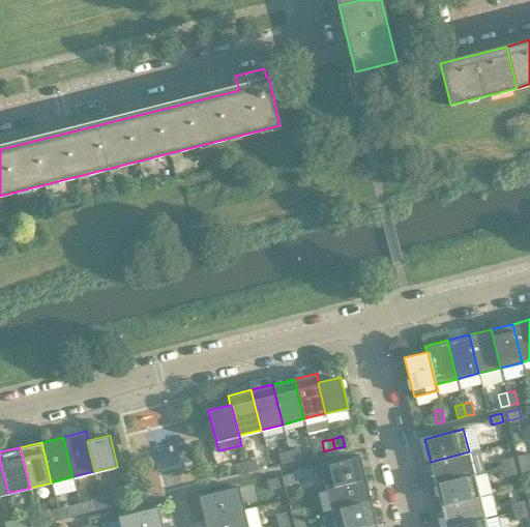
[(298,447),(289,449),(291,460),(301,458),(298,447)]
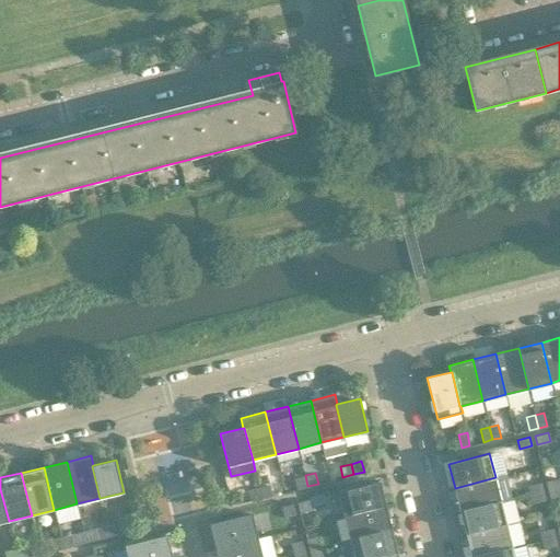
[(305,475),(294,478),(296,488),(307,486),(305,475)]
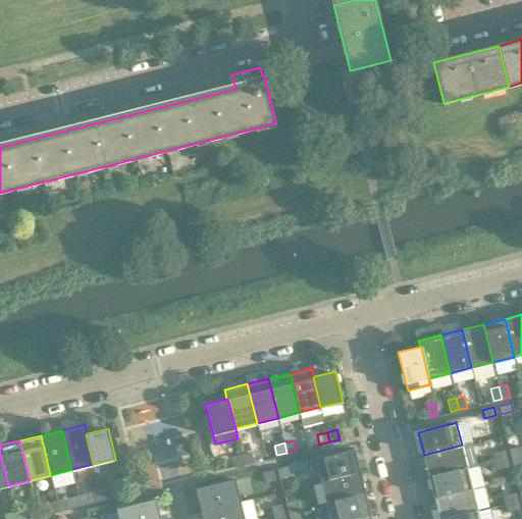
[(462,445),(424,455),(429,476),(467,466),(462,445)]
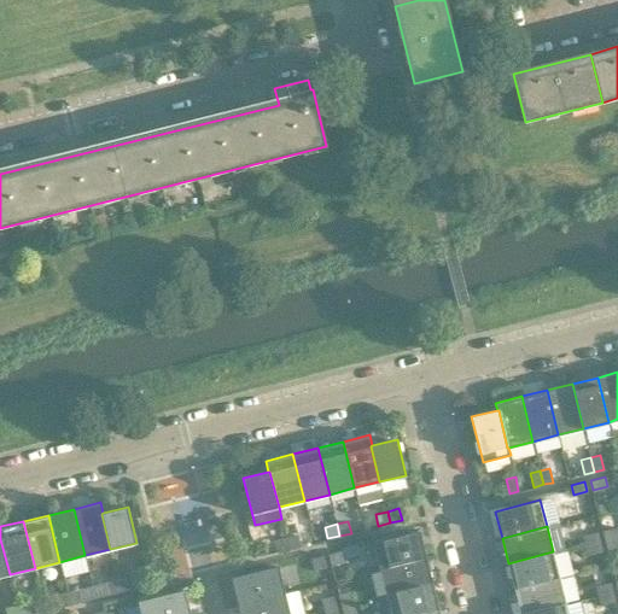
[(617,530),(617,526),(602,530),(605,539),(617,534),(617,530)]
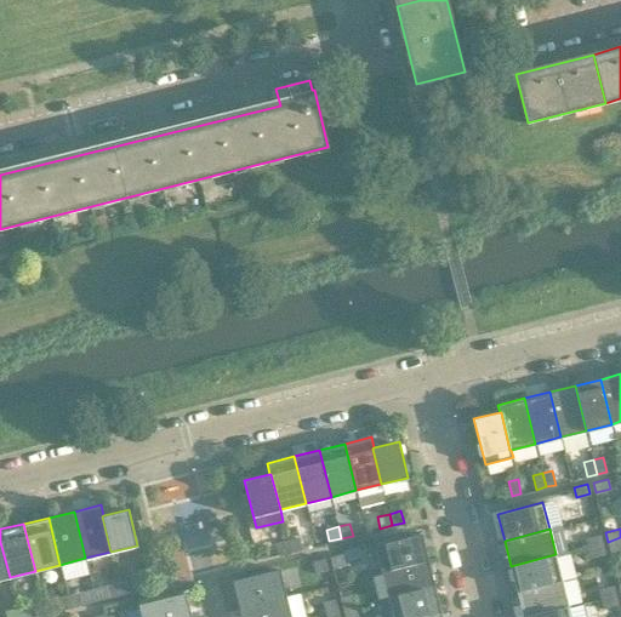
[(375,544),(382,571),(428,559),(422,532),(375,544)]
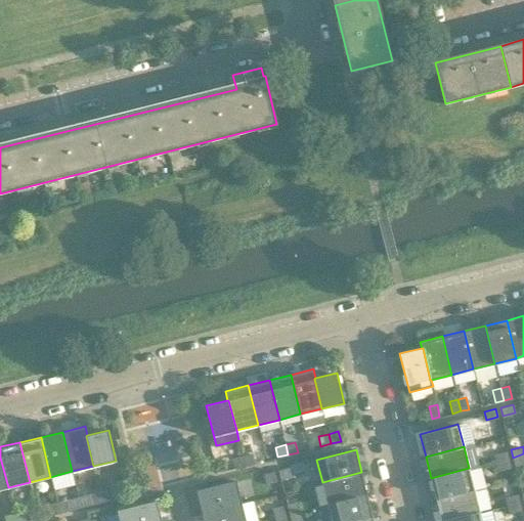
[(507,450),(494,453),(496,462),(509,459),(507,450)]
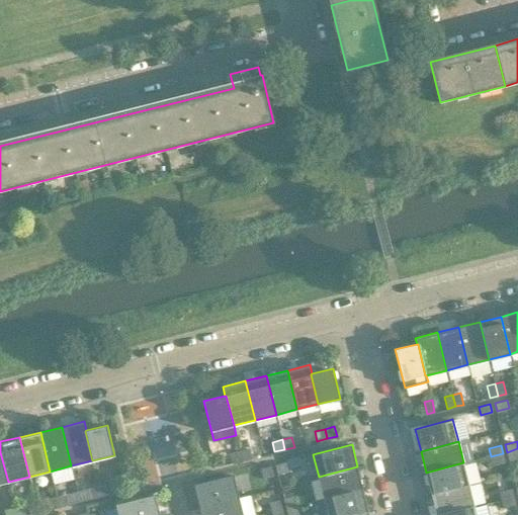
[(249,447),(240,450),(242,459),(252,457),(249,447)]
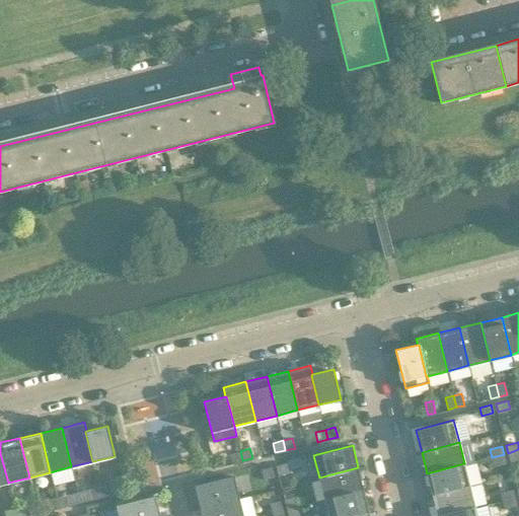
[(518,449),(508,453),(510,460),(518,458),(518,449)]
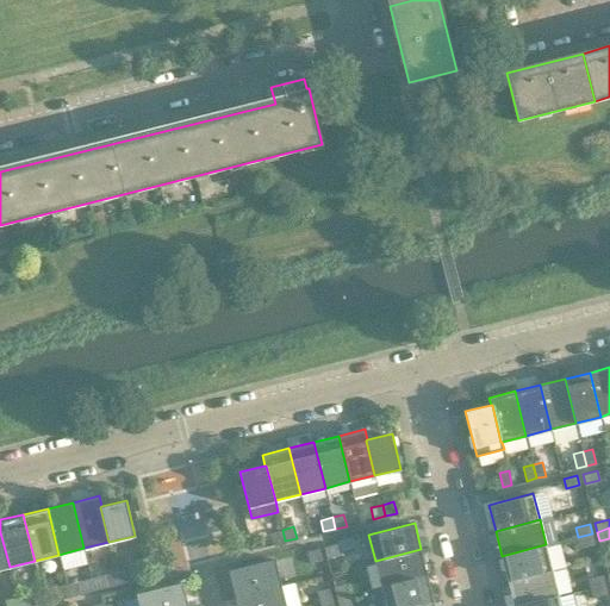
[(282,530),(271,532),(273,544),(285,541),(282,530)]
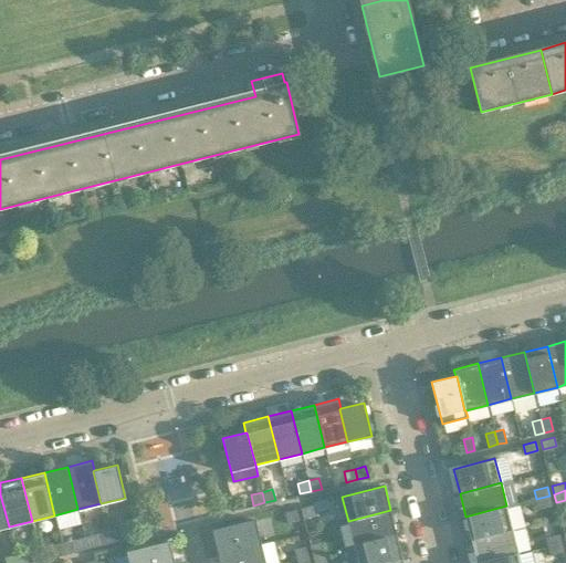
[(549,496),(536,499),(538,508),(552,504),(549,496)]
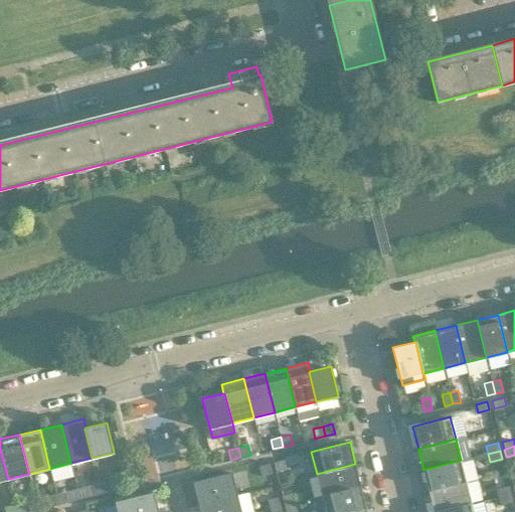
[(274,461),(277,471),(286,469),(284,459),(274,461)]
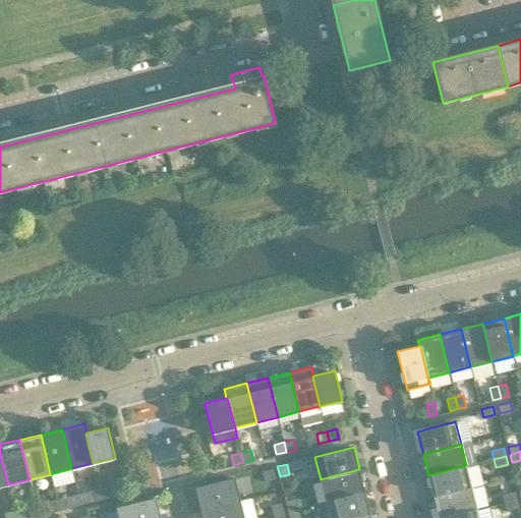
[(466,465),(428,475),(433,497),(471,486),(466,465)]
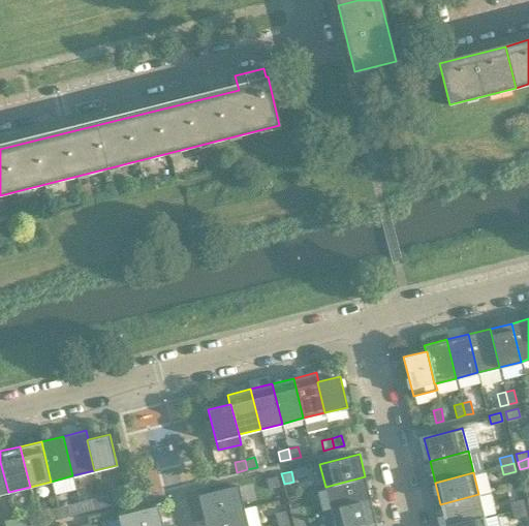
[(277,474),(267,477),(269,488),(279,485),(277,474)]
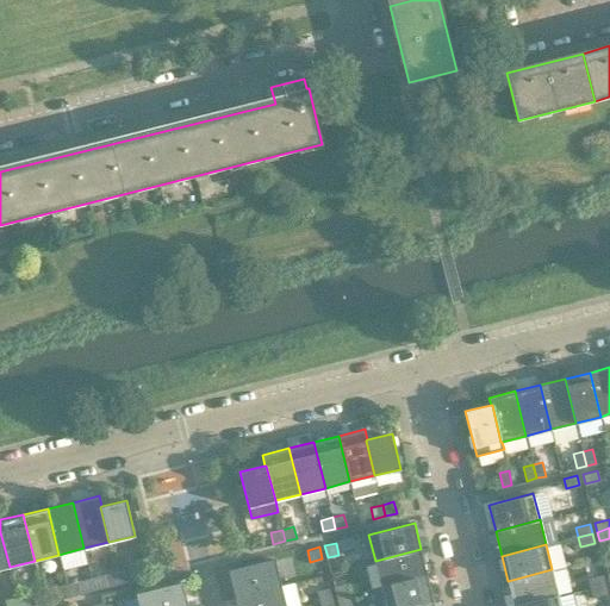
[(421,549),(375,561),(381,586),(428,574),(421,549)]
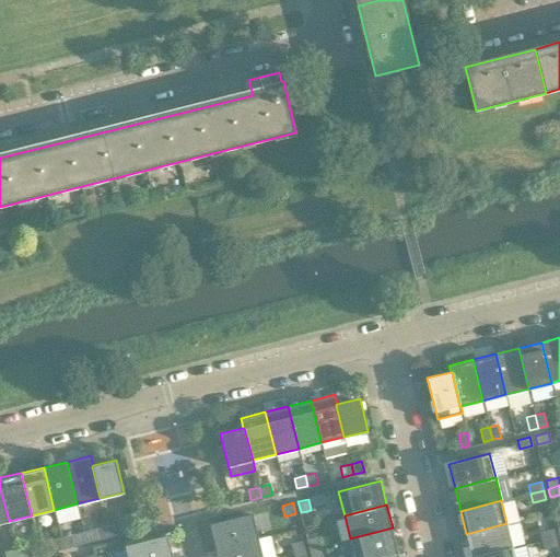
[(210,523),(216,547),(258,537),(253,513),(210,523)]
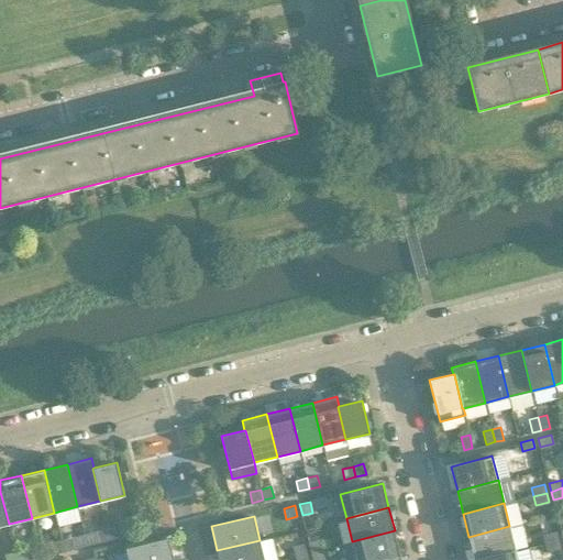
[(118,525),(108,527),(110,538),(121,536),(118,525)]
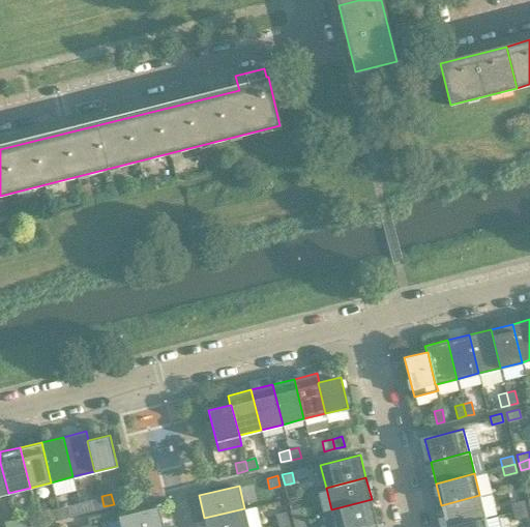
[(479,495),(441,505),(446,526),(486,517),(479,495)]
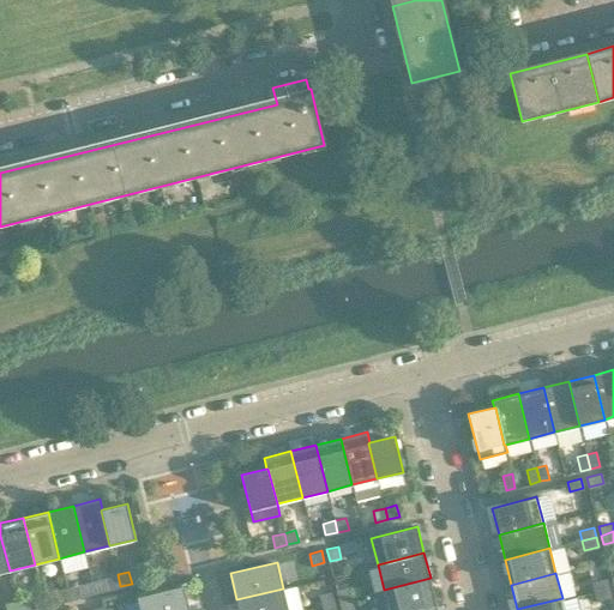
[(118,574),(106,578),(108,590),(120,586),(118,574)]
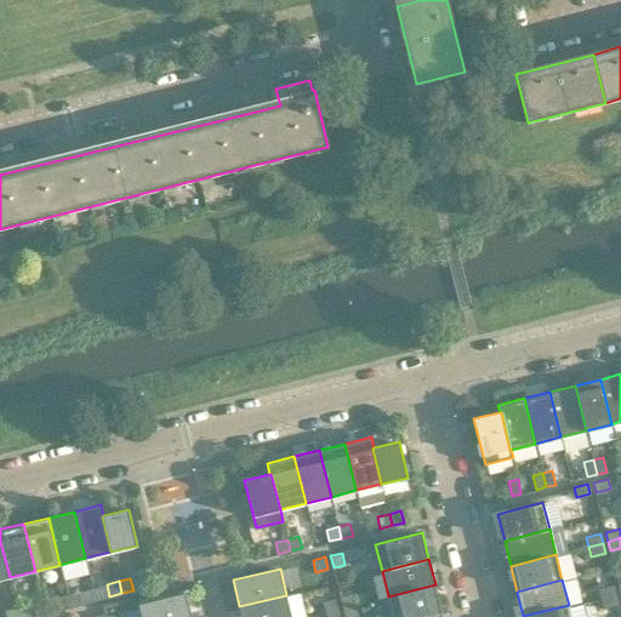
[(436,584),(388,596),(393,616),(412,616),(442,610),(436,584)]
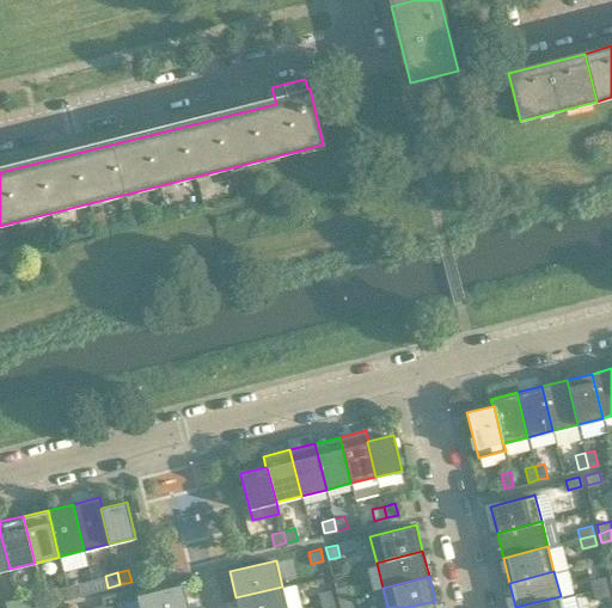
[(604,576),(589,579),(592,589),(606,585),(604,576)]
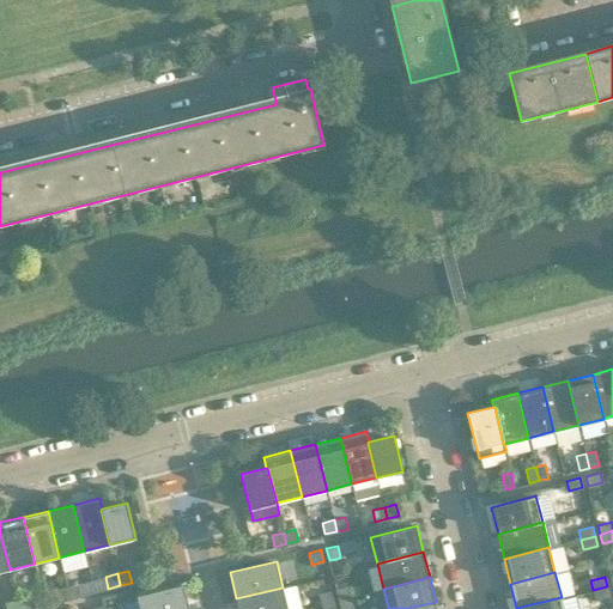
[(78,583),(67,586),(70,598),(82,595),(78,583)]
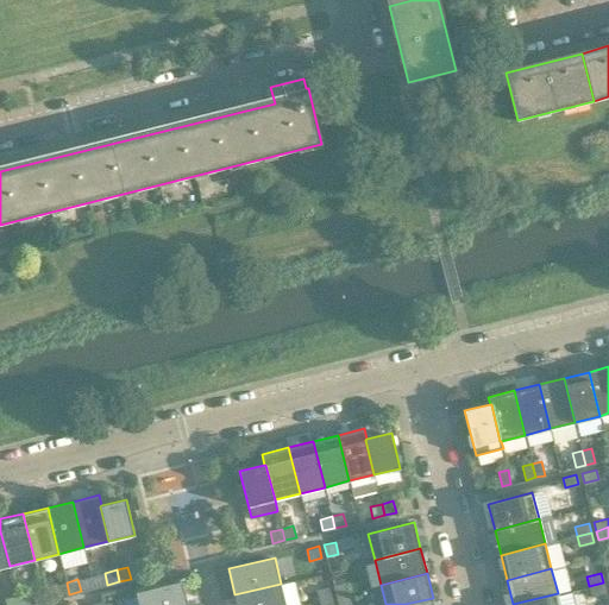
[(136,592),(139,604),(188,604),(182,580),(136,592)]
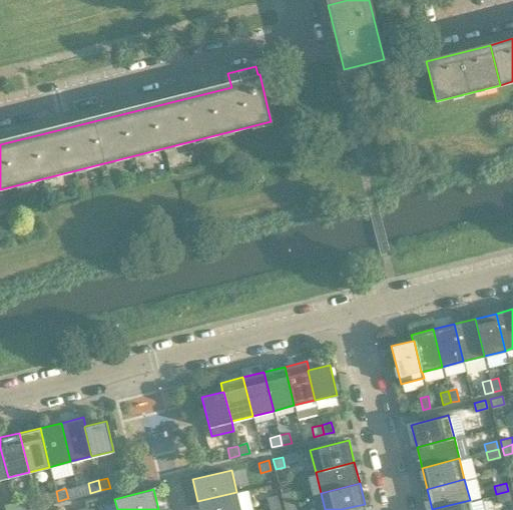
[(281,493),(284,502),(294,500),(291,490),(281,493)]
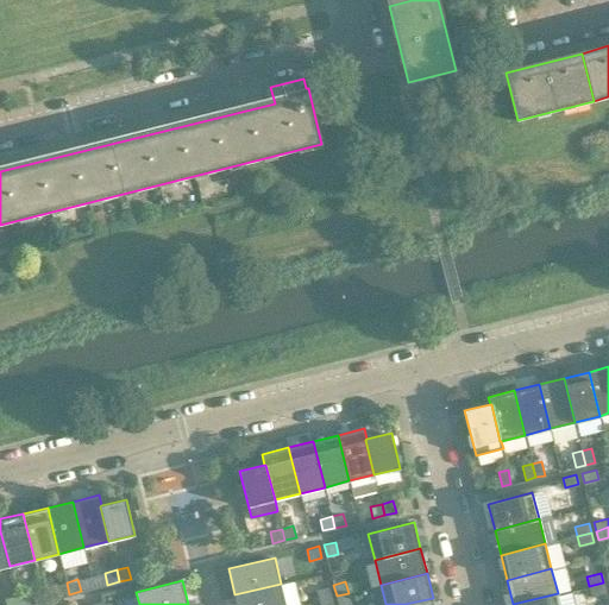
[(67,583),(55,585),(57,597),(69,594),(67,583)]
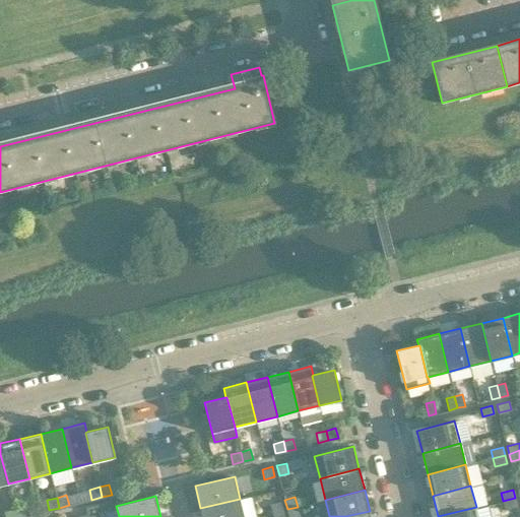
[(515,498),(503,501),(505,509),(517,506),(515,498)]
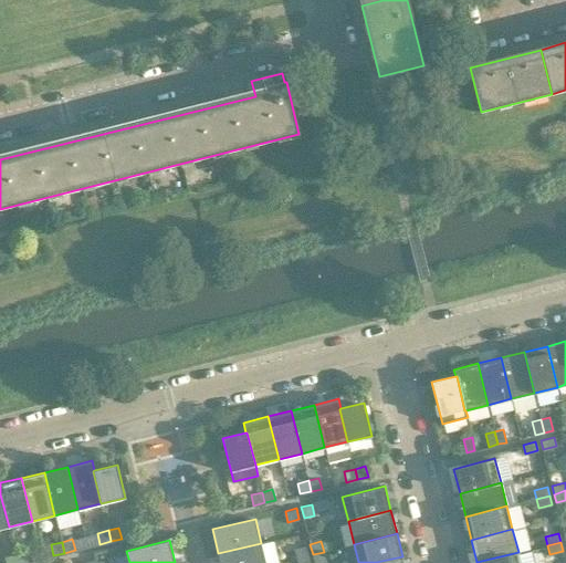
[(265,562),(261,543),(218,553),(220,562),(265,562)]
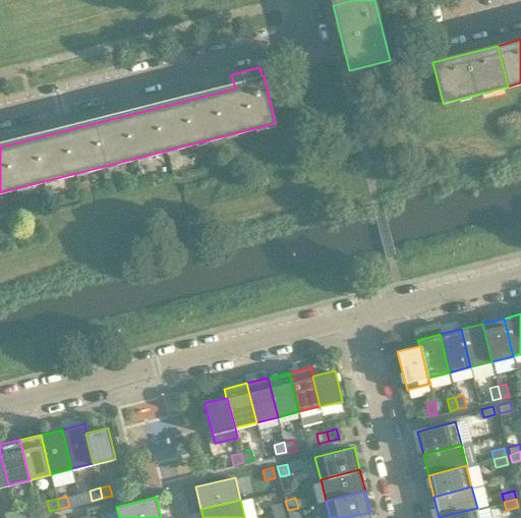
[(281,502),(271,504),(273,514),(283,511),(281,502)]
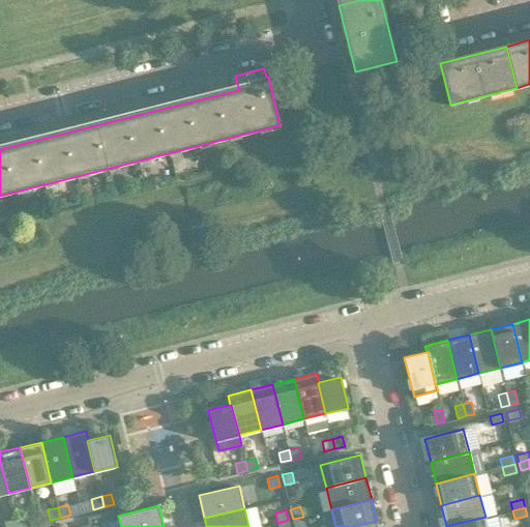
[(25,516),(15,518),(16,526),(22,526),(27,526),(25,516)]
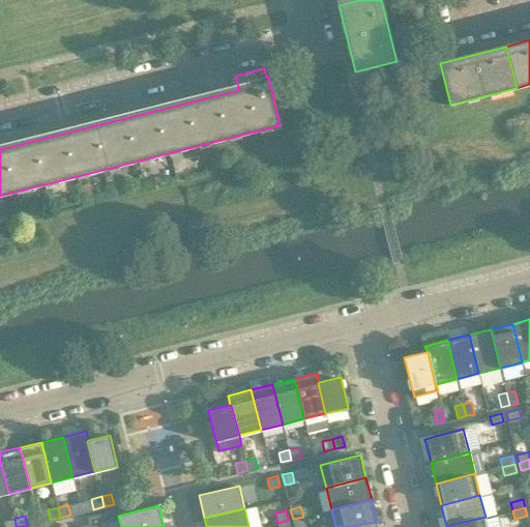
[(303,517),(293,519),(294,526),(302,526),(305,526),(303,517)]
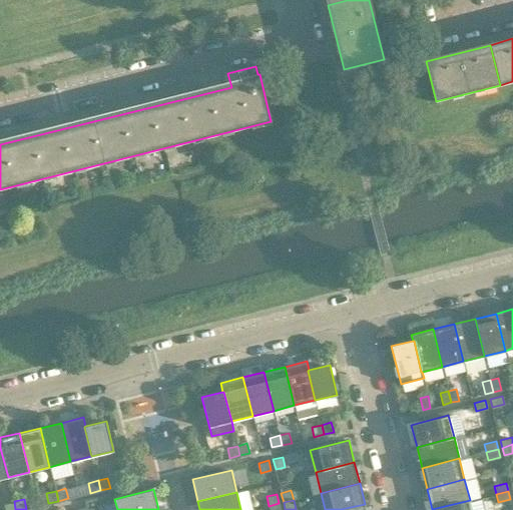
[(472,509),(470,500),(432,509),(472,509)]
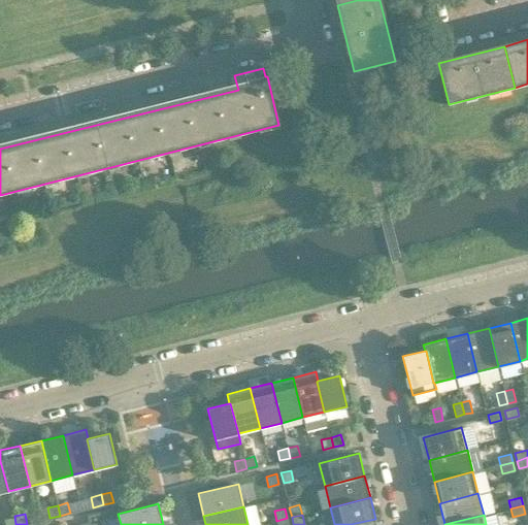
[(15,524),(14,516),(4,519),(5,524),(15,524)]
